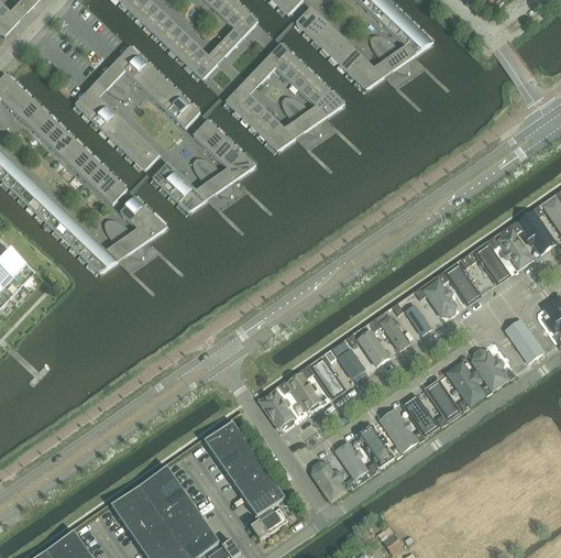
[(17,19),(31,4),(35,0),(13,0),(15,2),(8,10),(0,19),(0,32),(2,34),(17,19)]
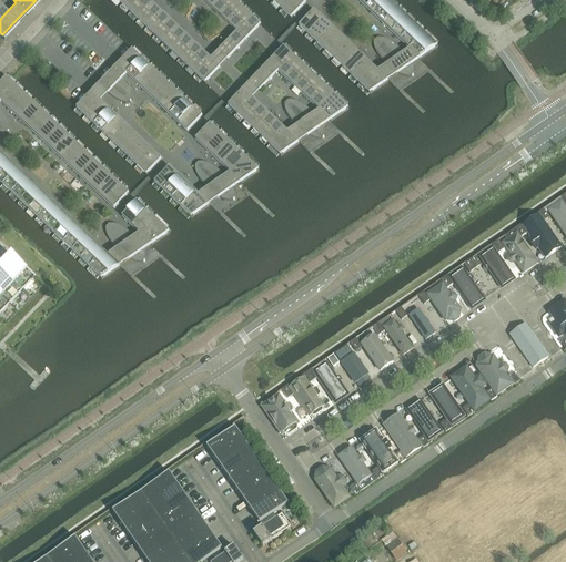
[(129,9),(137,0),(122,0),(121,1),(129,9)]
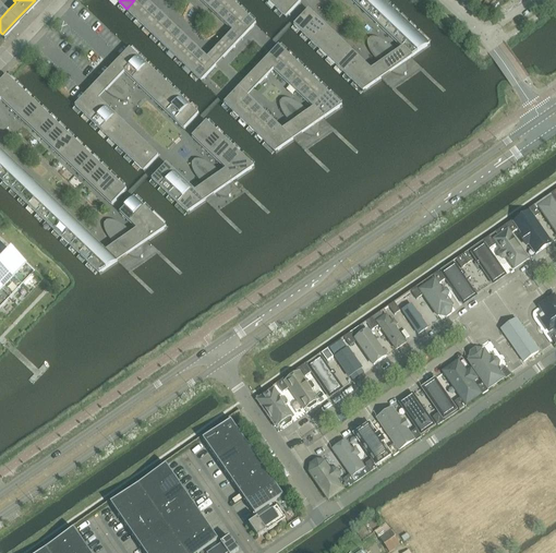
[(135,16),(149,0),(134,0),(127,9),(135,16)]
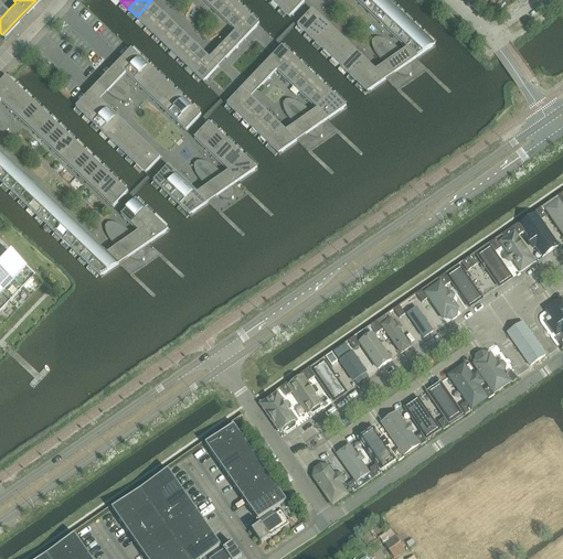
[(145,24),(160,8),(151,0),(137,17),(145,24)]
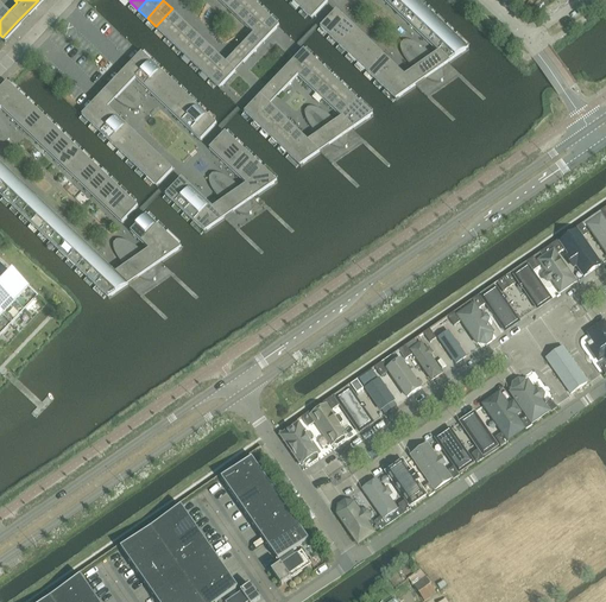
[(234,13),(247,0),(231,0),(226,5),(234,13)]
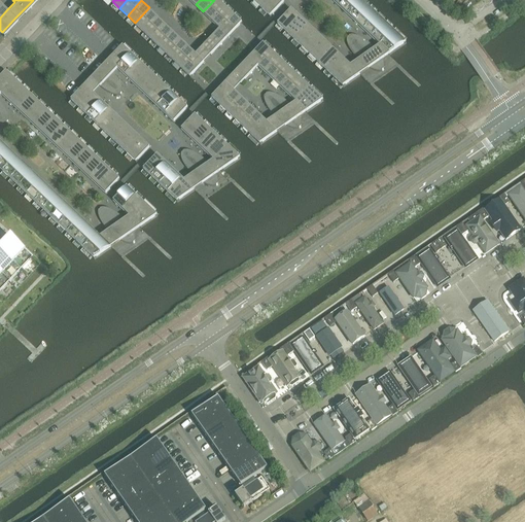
[(211,20),(224,4),(220,0),(214,0),(203,11),(211,20)]
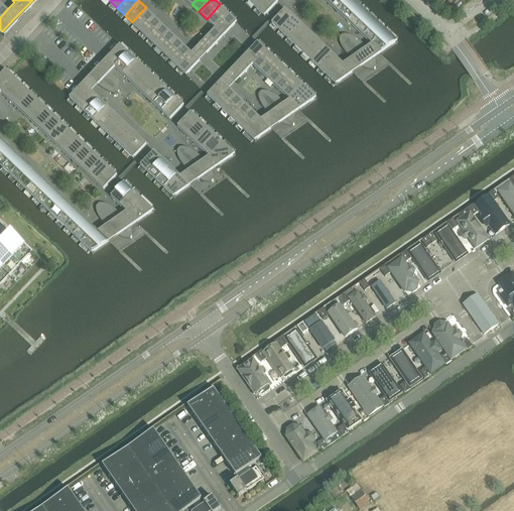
[(262,13),(274,0),(260,0),(255,5),(262,13)]
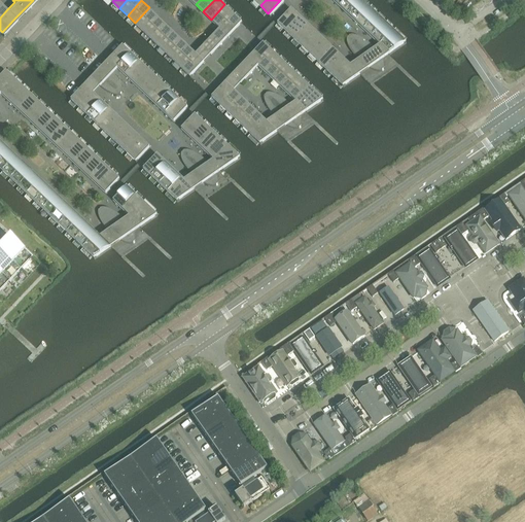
[(346,11),(356,0),(341,0),(338,3),(346,11)]
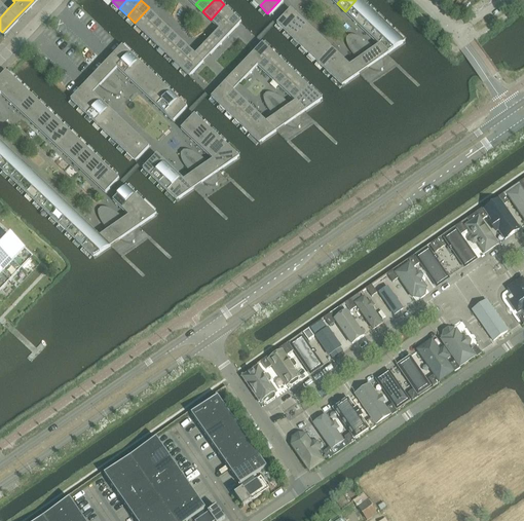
[(352,19),(367,4),(363,0),(356,0),(345,11),(352,19)]
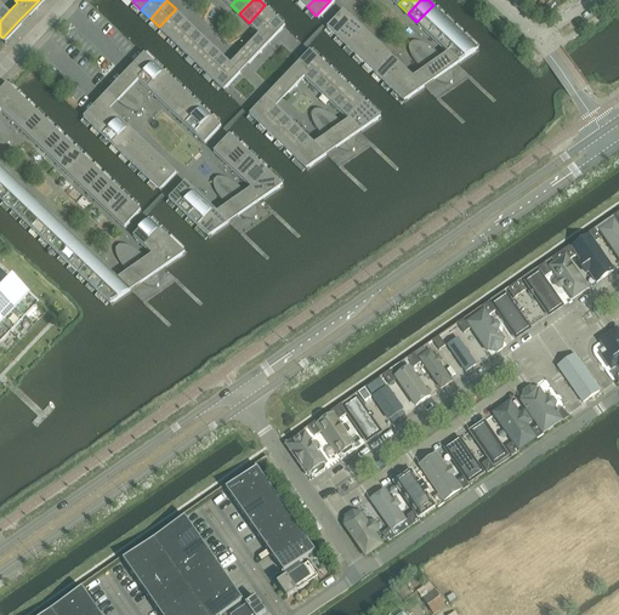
[(257,32),(274,13),(265,5),(249,23),(257,30),(257,32)]
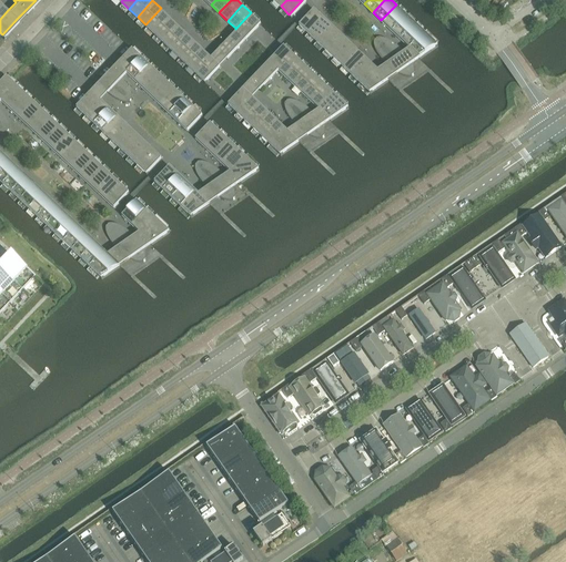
[(390,28),(405,12),(396,4),(381,20),(390,28)]
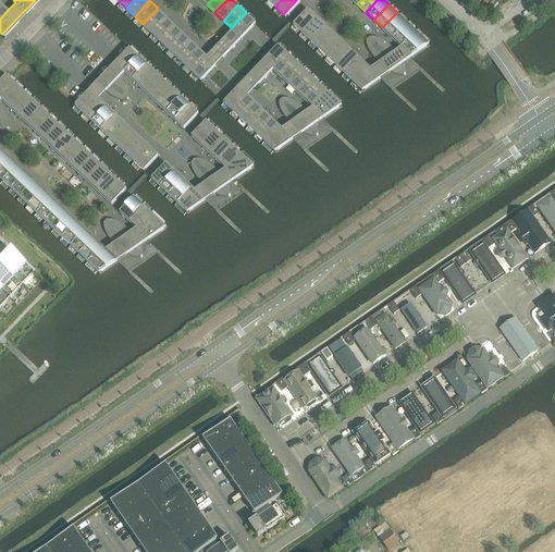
[(300,31),(316,14),(306,5),(291,21),(300,31)]
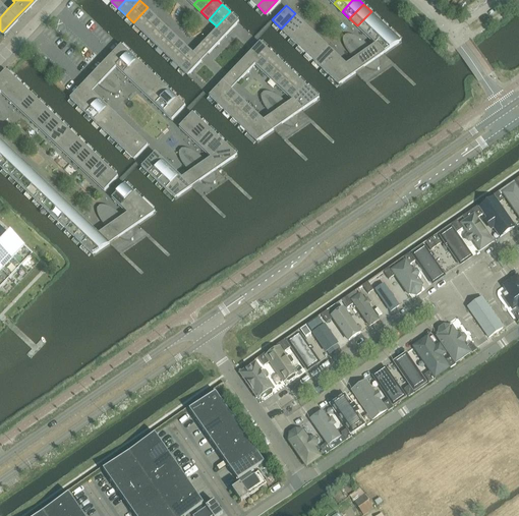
[(140,30),(155,15),(148,7),(133,22),(140,30)]
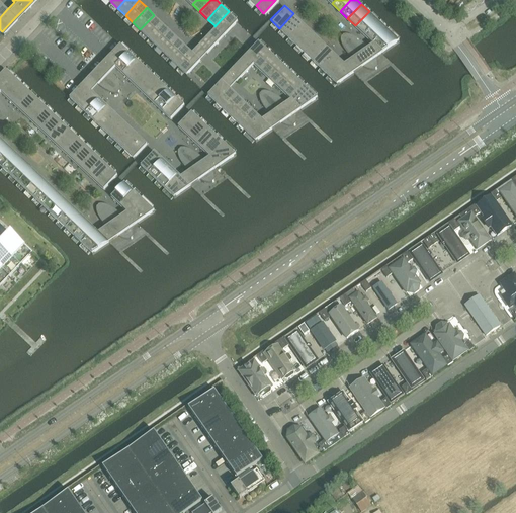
[(223,33),(236,18),(229,11),(215,26),(223,33)]
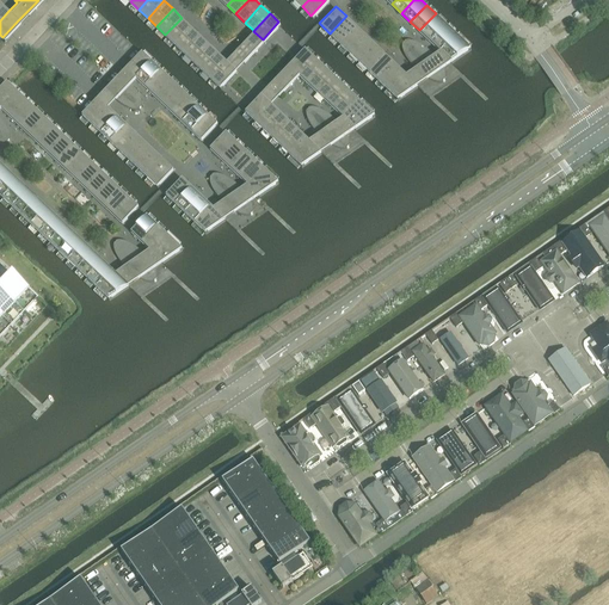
[(429,39),(446,23),(436,13),(419,30),(429,39)]
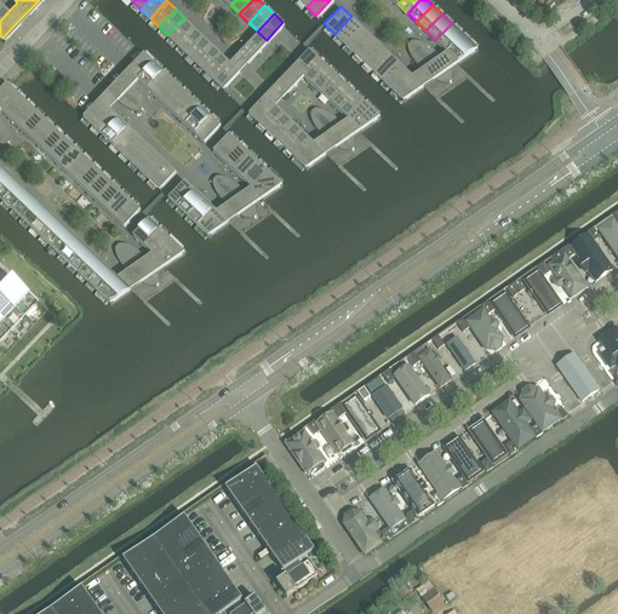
[(344,42),(361,26),(352,16),(335,34),(344,42)]
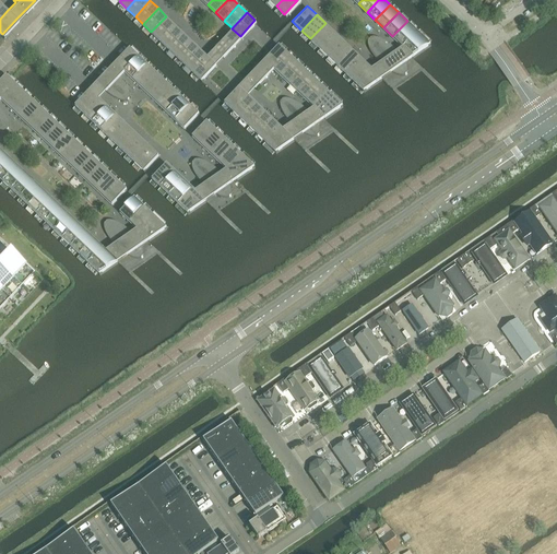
[(160,39),(174,24),(166,16),(151,32),(160,39)]
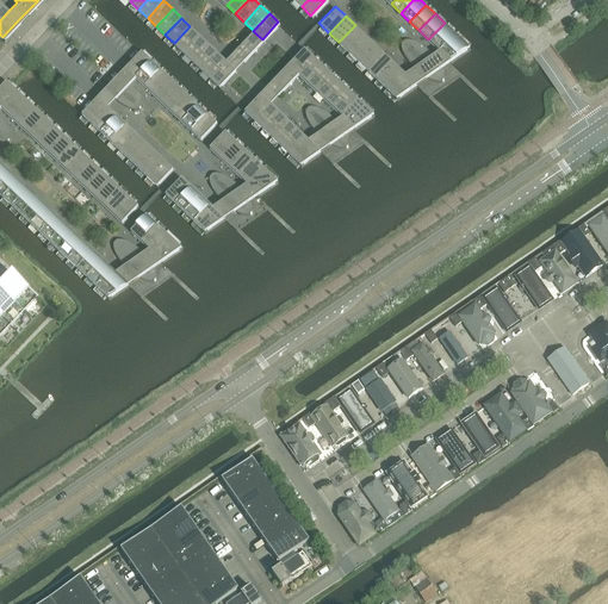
[(438,48),(454,31),(445,23),(428,39),(438,48)]
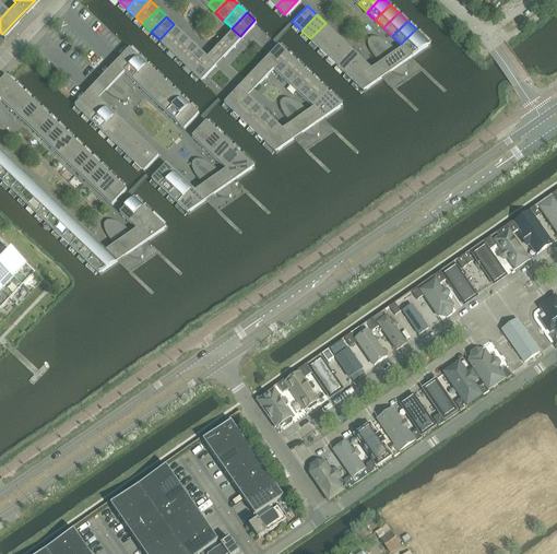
[(319,47),(334,31),(326,23),(310,38),(319,47)]
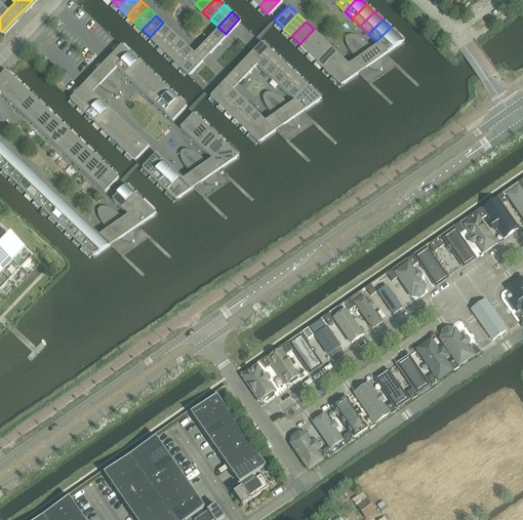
[(157,44),(171,30),(163,23),(150,37),(157,44)]
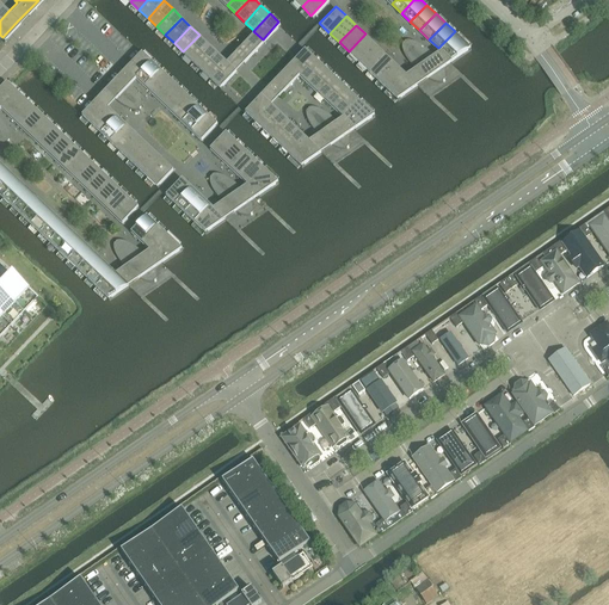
[(235,68),(257,45),(263,39),(253,31),(253,30),(225,59),(226,60),(235,68)]
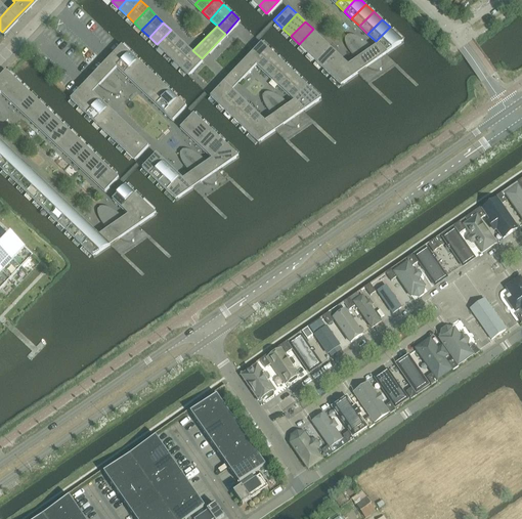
[(402,39),(390,27),(376,41),(385,50),(402,39)]
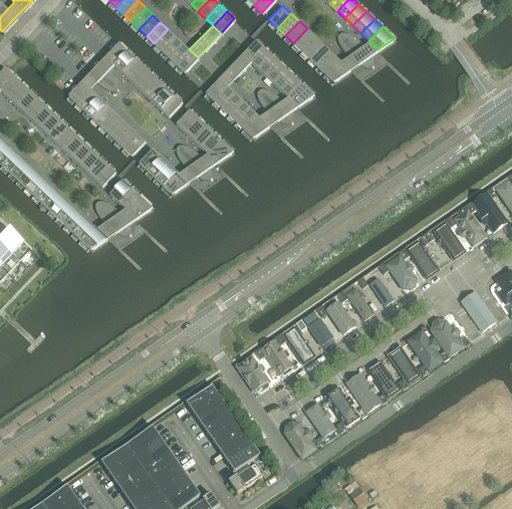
[(301,50),(314,36),(307,28),(293,43),(301,50)]
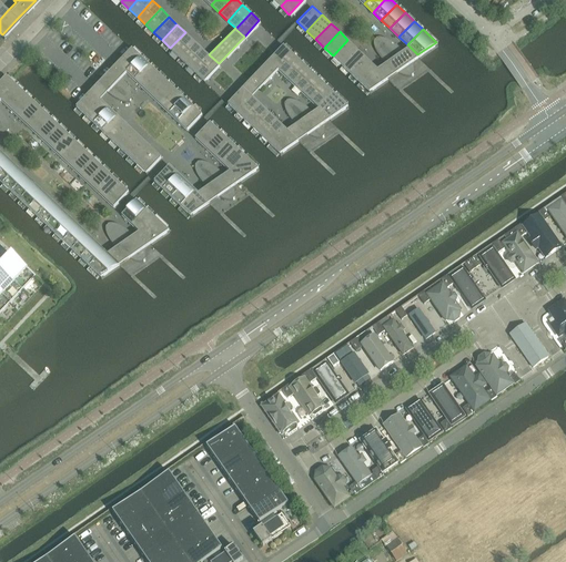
[(179,55),(193,40),(185,32),(170,48),(179,55)]
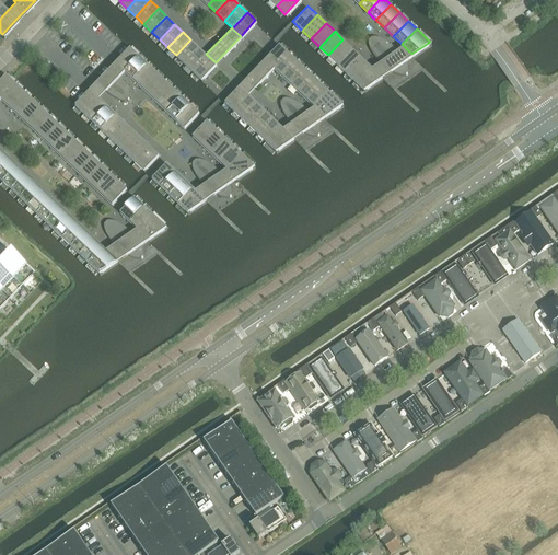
[(362,88),(381,76),(391,68),(395,70),(398,71),(400,71),(403,71),(405,70),(406,69),(406,67),(406,64),(405,61),(404,59),(411,54),(402,44),(396,48),(393,45),(387,39),(383,36),(381,35),(379,34),(374,33),(371,33),(369,34),(368,35),(367,36),(367,38),(368,42),(368,44),(370,47),(370,48),(373,54),(375,56),(380,60),(371,66),(369,64),(353,79),(362,88)]
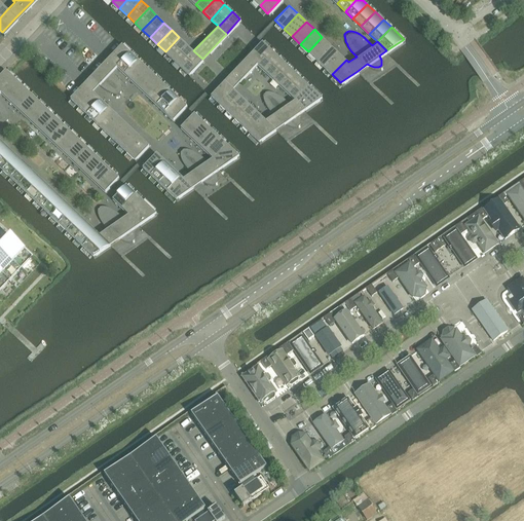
[(173,59),(187,44),(179,37),(165,51),(173,59)]
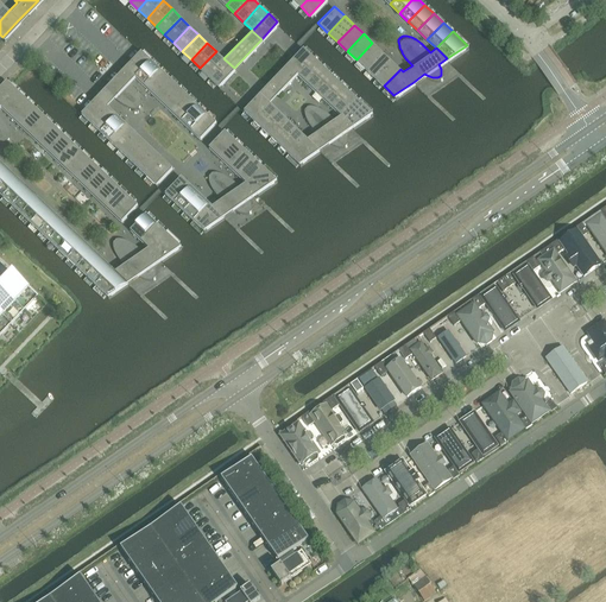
[(366,69),(382,51),(372,43),(357,59),(366,69)]
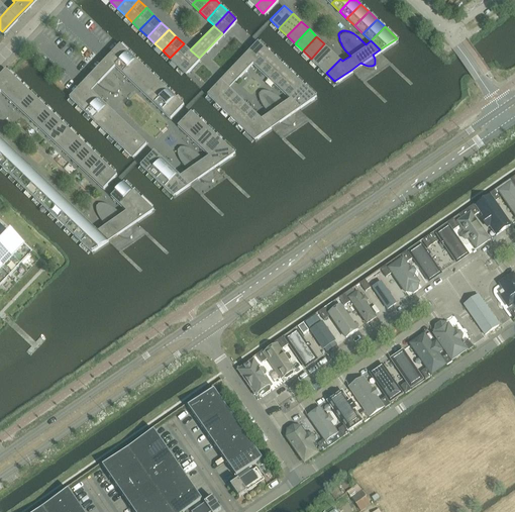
[(250,60),(264,45),(256,38),(242,53),(250,60)]
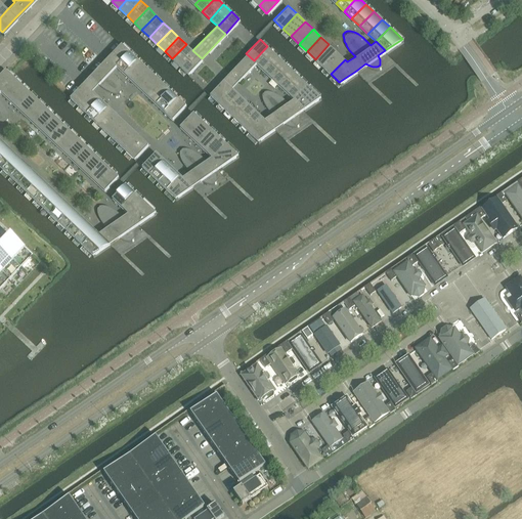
[(114,63),(128,49),(120,41),(106,56),(114,63)]
